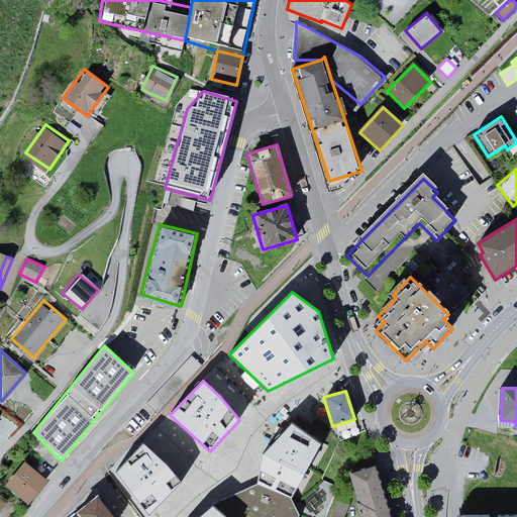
[(318,444),(288,421),(257,453),(251,486),(288,500),(318,444)]
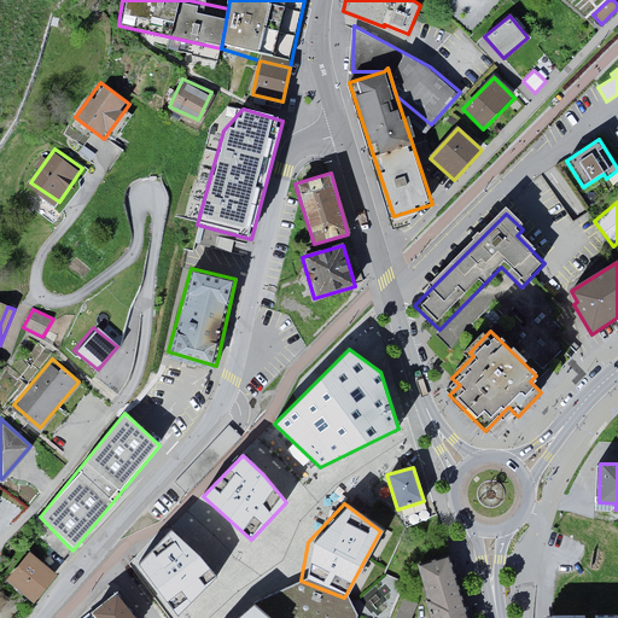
[(178,616),(217,577),(200,557),(172,530),(139,565),(178,616)]
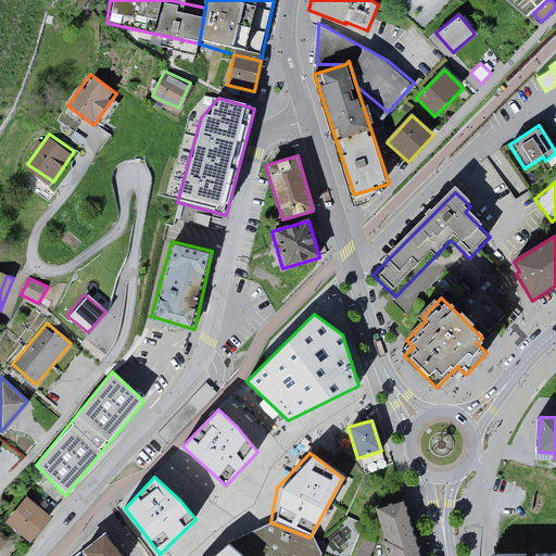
[(54,516),(26,493),(4,520),(33,543),(54,516)]
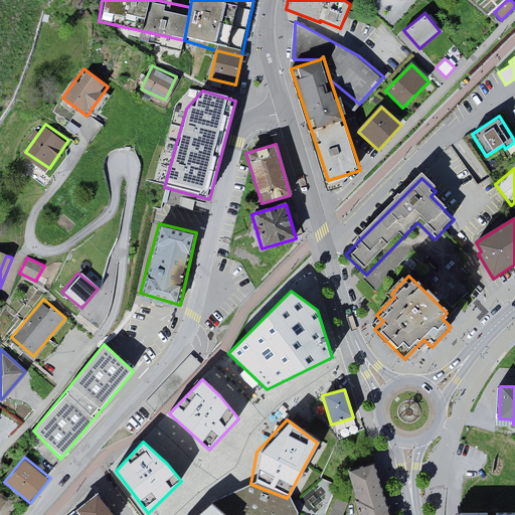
[(385,514),(371,466),(344,474),(355,514),(385,514)]
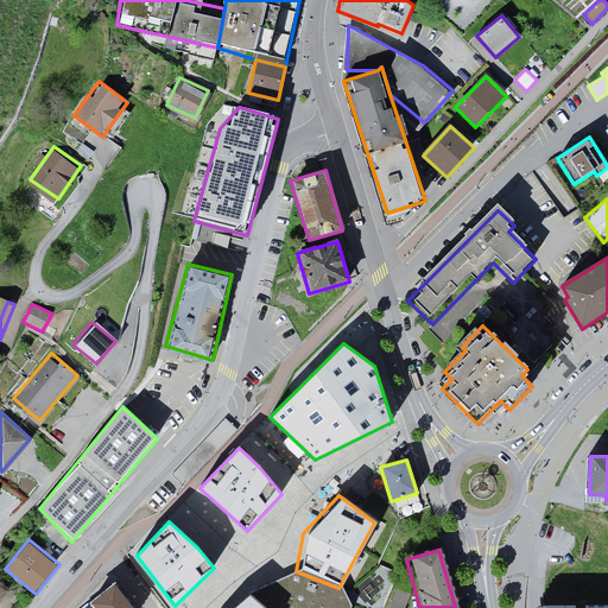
[(347,607),(339,588),(296,571),(253,594),(268,607),(347,607)]
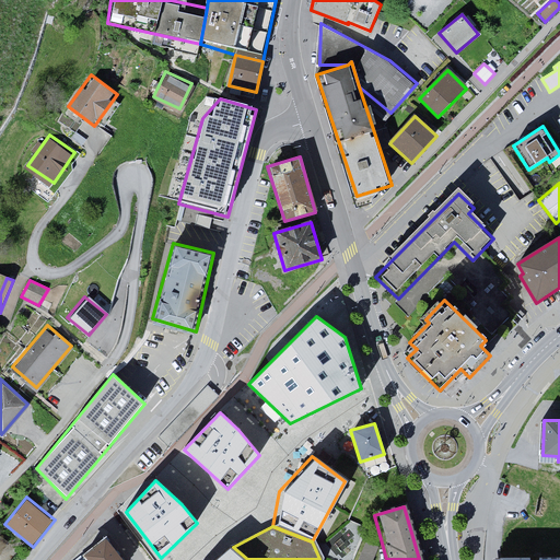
[(127,559),(105,532),(80,551),(82,558),(79,559),(127,559)]
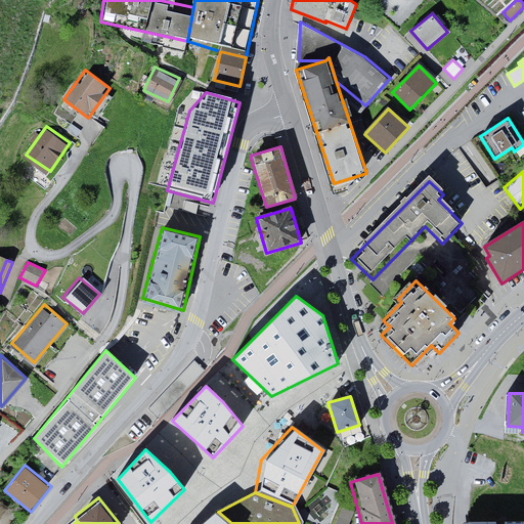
[(345,507),(337,523),(351,523),(357,512),(345,507)]
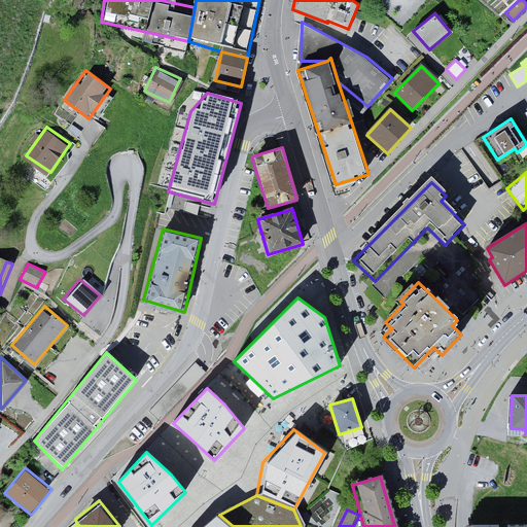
[(233,526),(219,515),(204,526),(233,526)]
